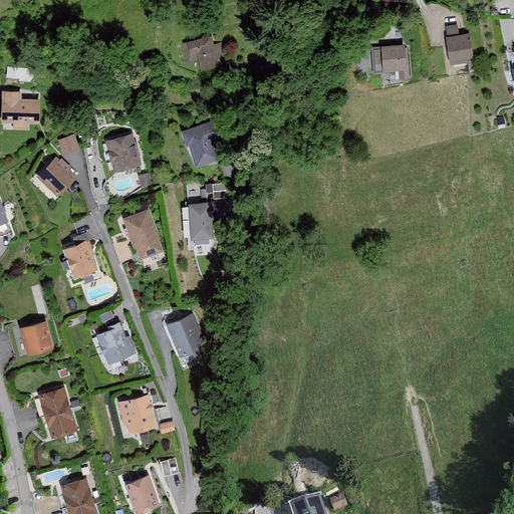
[(471,32),(446,36),(450,64),(474,61),(471,32)]
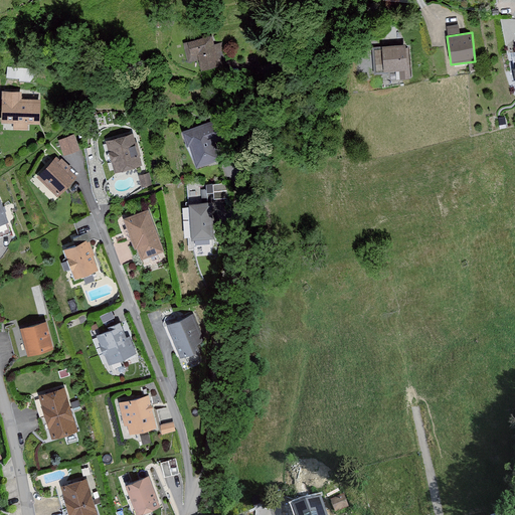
[(214,35),(183,42),(188,61),(199,59),(201,69),(221,65),(214,35)]
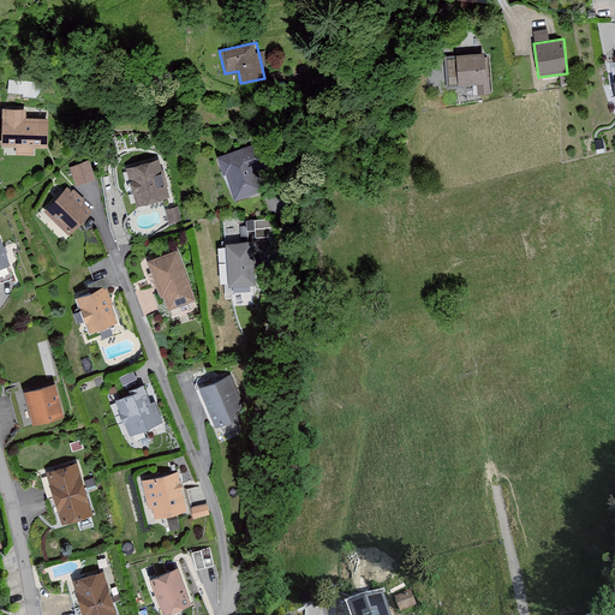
[(489,52),(454,55),(457,87),(477,84),(478,96),(491,95),(489,52)]
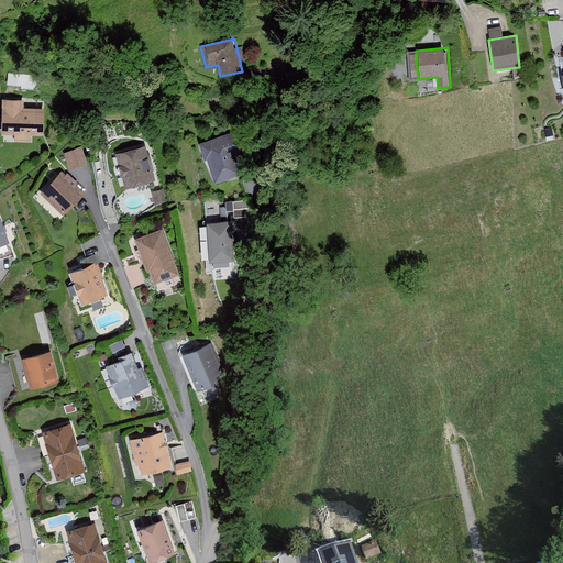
[(36,86),(36,76),(9,75),(9,85),(36,86)]
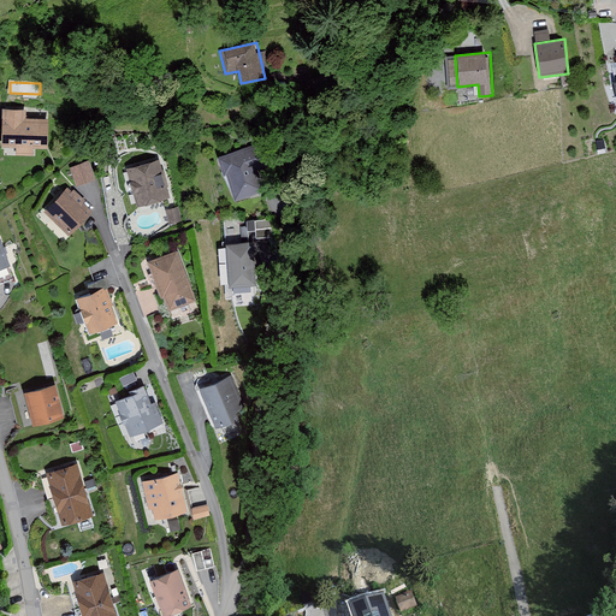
[(27,108),(0,108),(0,147),(15,147),(15,155),(34,155),(34,147),(49,147),(49,117),(27,117),(27,108)]
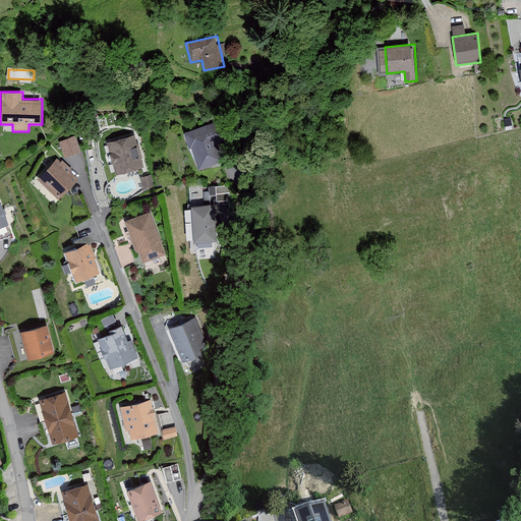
[(222,119),(183,132),(196,169),(220,161),(214,145),(230,139),(222,119)]
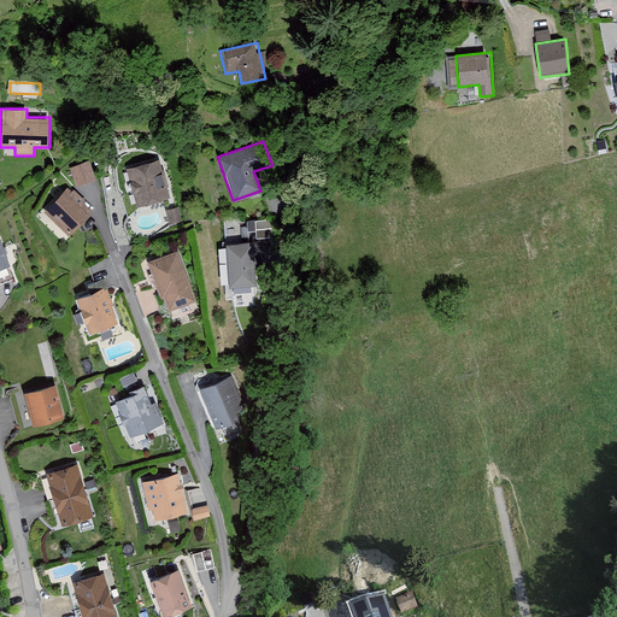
[(162,157),(127,166),(137,206),(172,197),(162,157)]
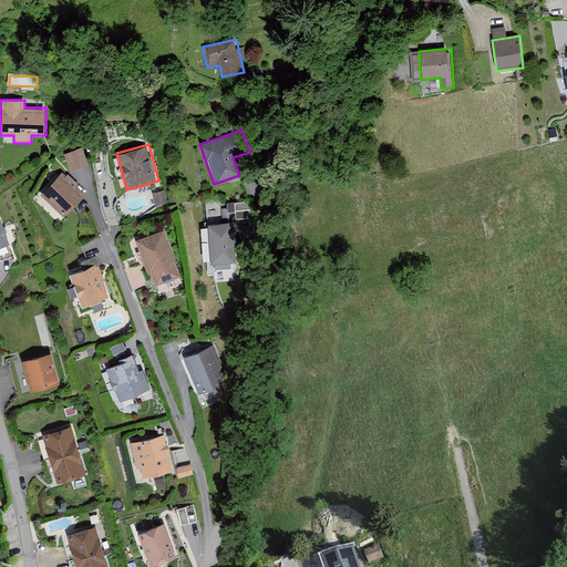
[(84,146),(65,153),(72,171),(91,163),(84,146)]
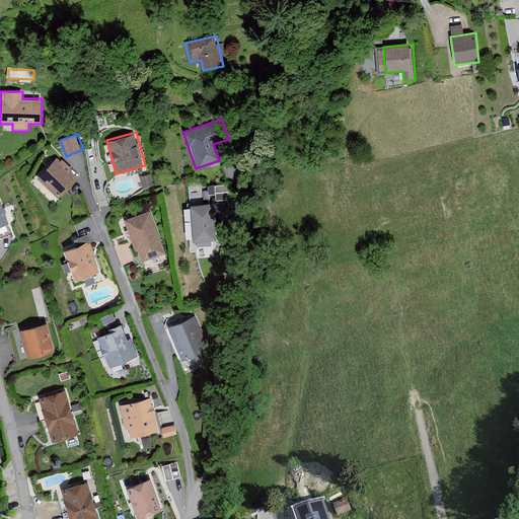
[(79,176),(56,155),(36,177),(59,199),(79,176)]
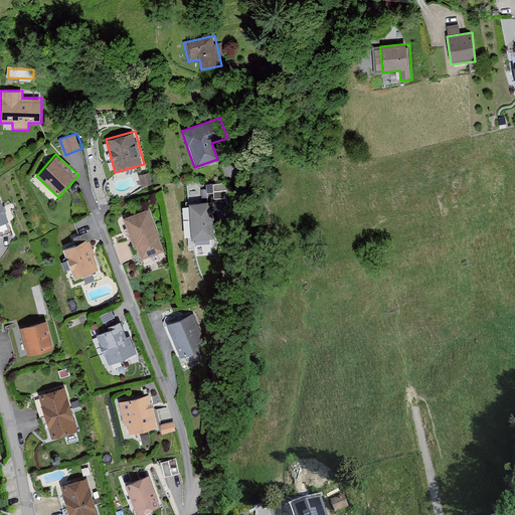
[(152,172),(141,174),(144,188),(155,186),(152,172)]
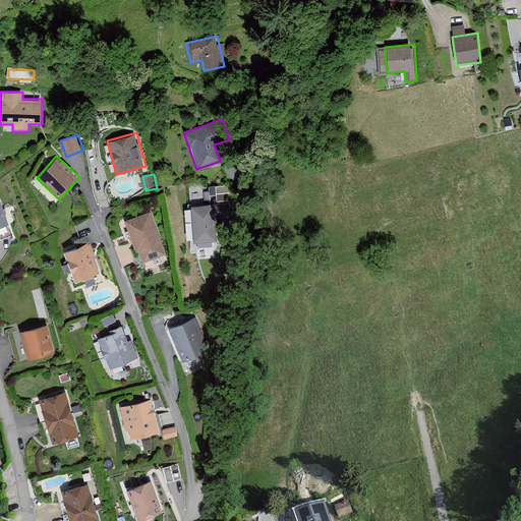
[(215,206),(190,207),(192,241),(217,240),(215,206)]
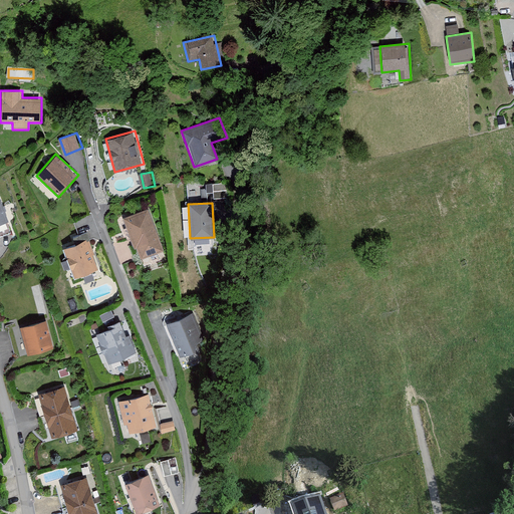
[(148,207),(121,217),(133,247),(159,237),(148,207)]
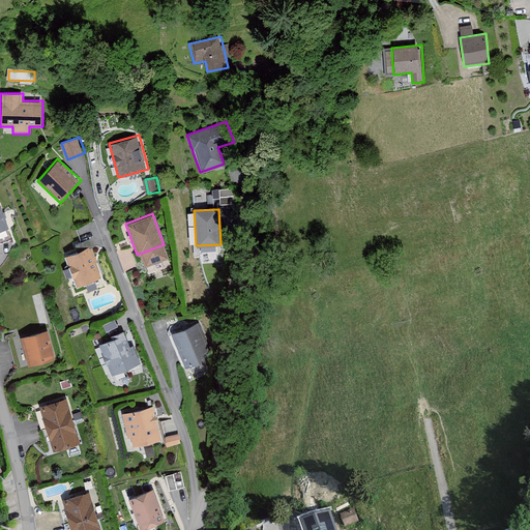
[(89,246),(65,255),(76,286),(100,276),(89,246)]
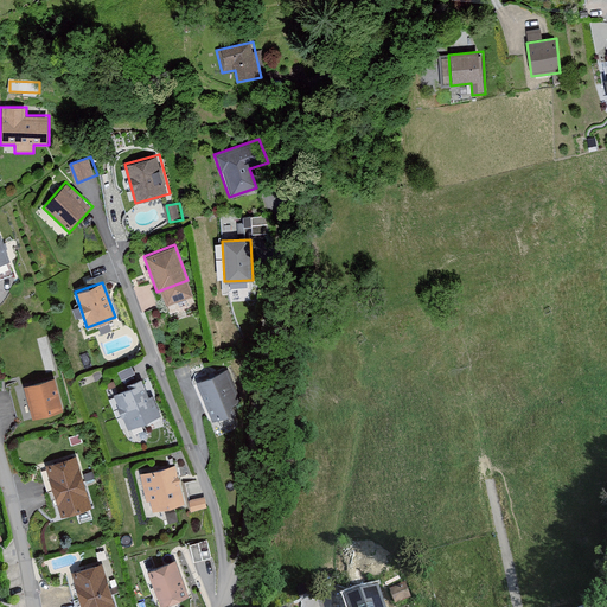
[(230,369),(197,382),(212,420),(246,407),(230,369)]
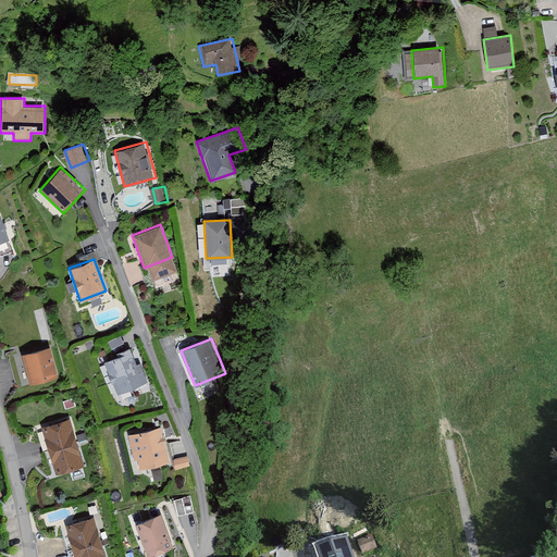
[(49,347),(21,354),(27,384),(57,376),(49,347)]
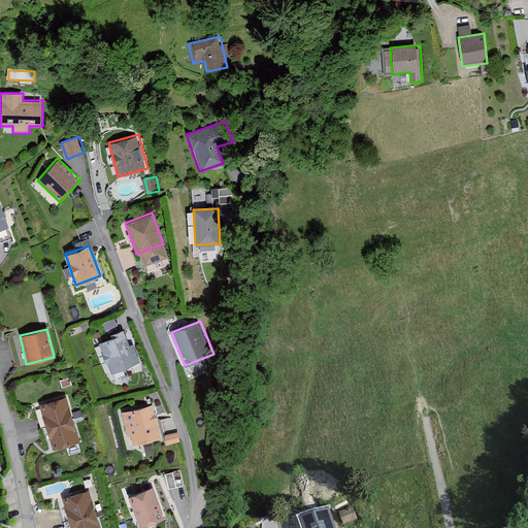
[(124,332),(98,343),(110,373),(136,362),(124,332)]
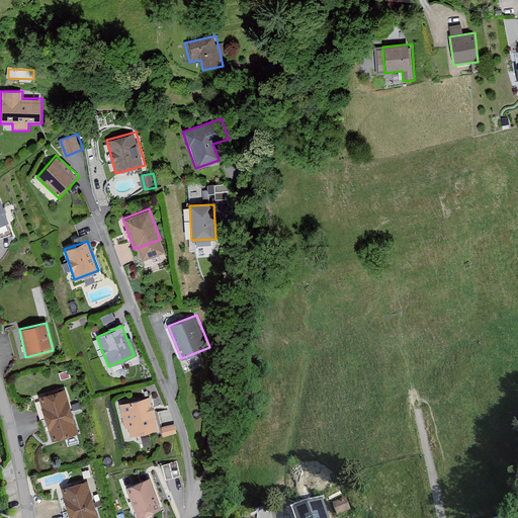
[(67,389),(36,397),(49,440),(79,432),(67,389)]
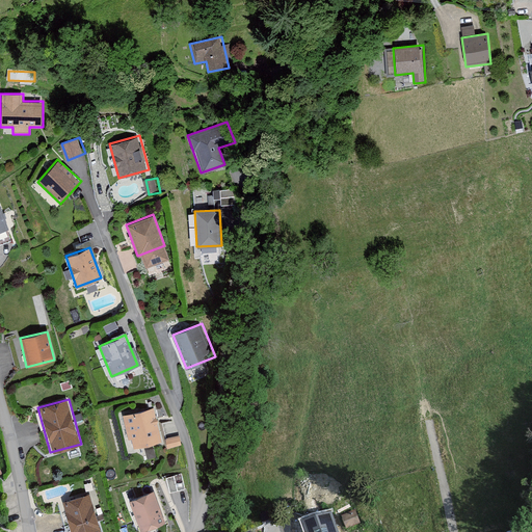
[(126,415),(133,448),(163,441),(156,407),(126,415)]
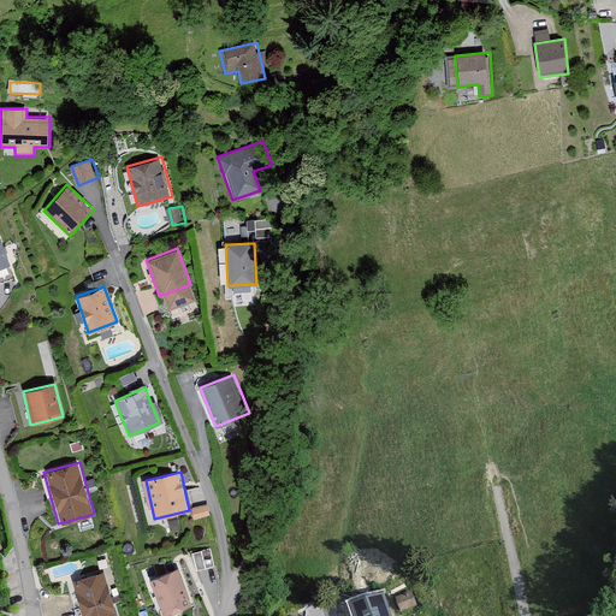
[(209,503),(193,508),(196,520),(213,515),(209,503)]
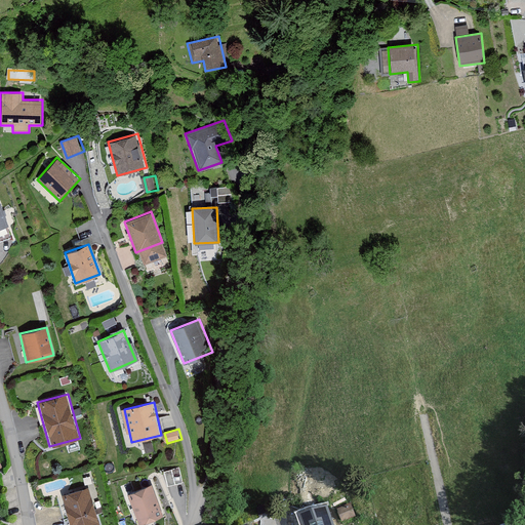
[(153,482),(127,491),(138,523),(163,515),(153,482)]
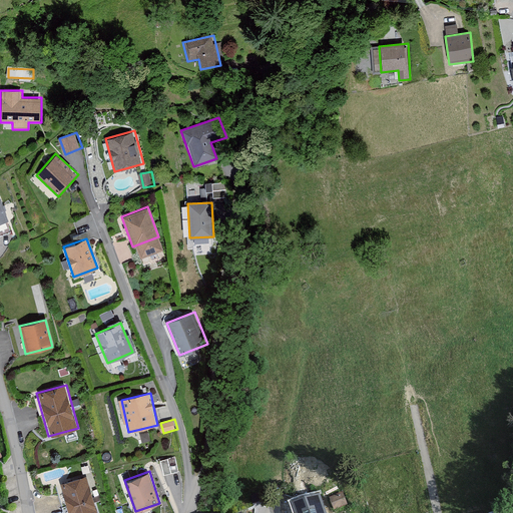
[(99,512),(88,474),(59,483),(67,512),(99,512)]
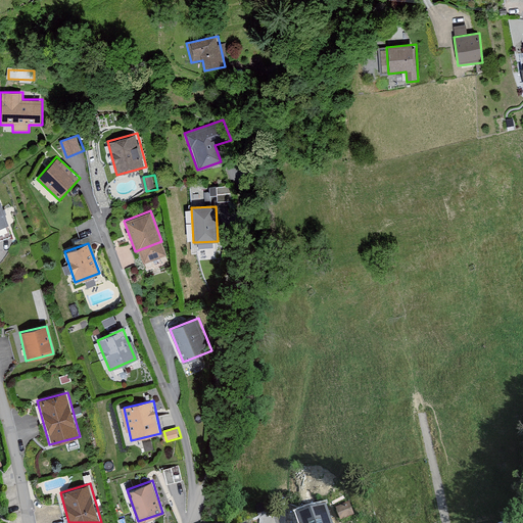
[(332,522),(326,501),(296,510),(299,522),(332,522)]
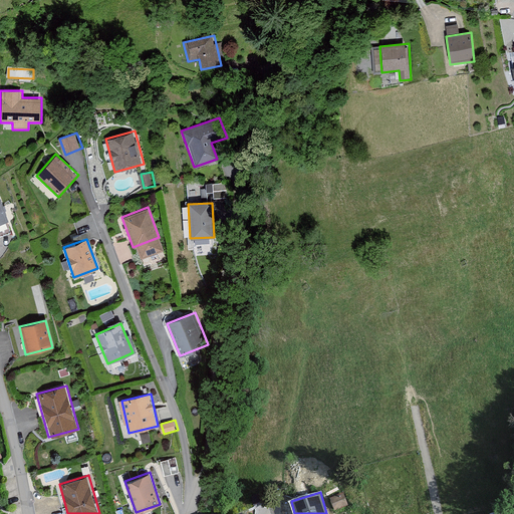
[(331,498),(336,509),(348,504),(343,493),(331,498)]
